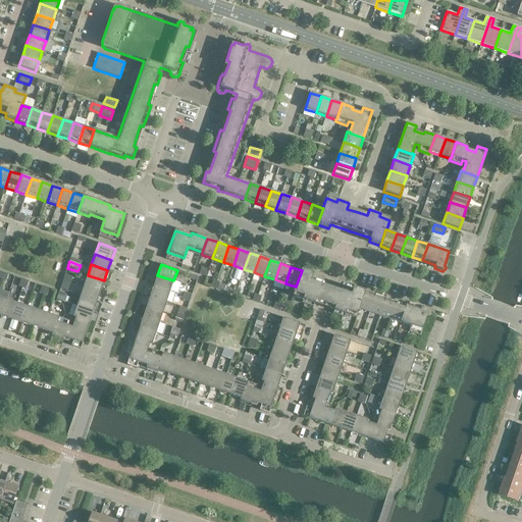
[(313,274),(302,270),(296,286),(293,297),(303,300),(302,303),(313,307),(314,304),(324,308),(334,311),(333,314),(345,318),(346,315),(356,318),(359,309),(359,308),(364,292),(354,289),(351,295),(331,289),(321,284),(310,281),(313,274)]
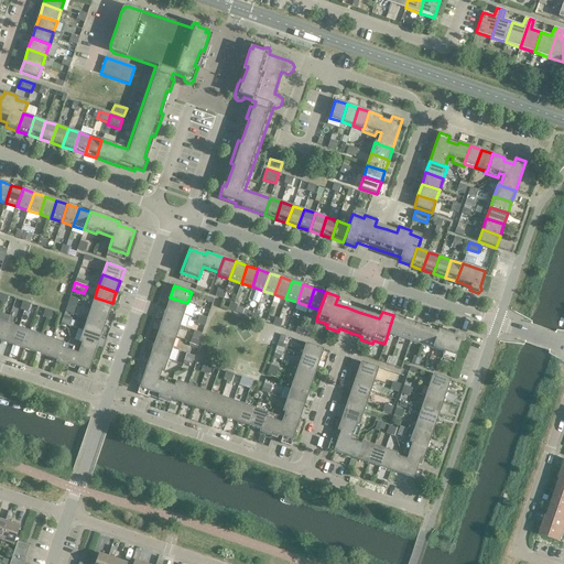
[(112,303),(95,297),(90,308),(108,314),(112,303)]
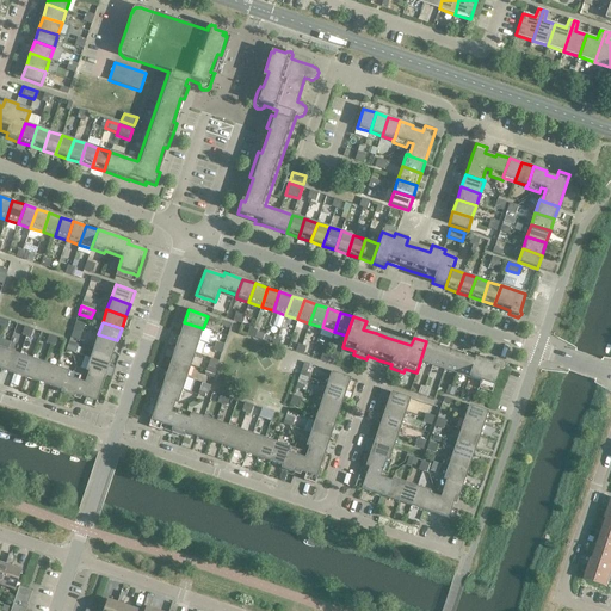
[(203,328),(184,322),(180,334),(199,341),(203,328)]
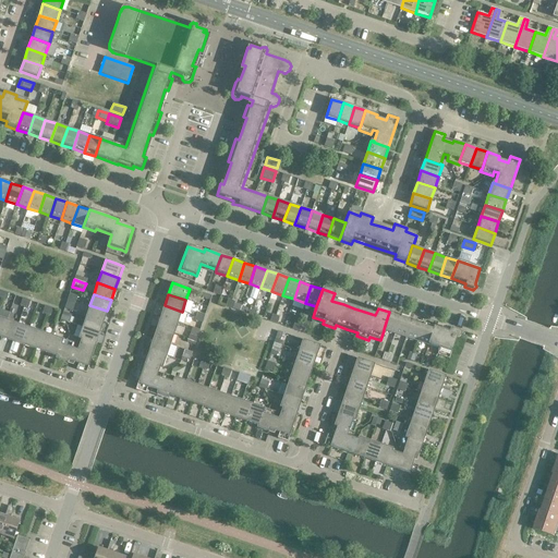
[(107,311),(89,305),(86,316),(104,322),(107,311)]
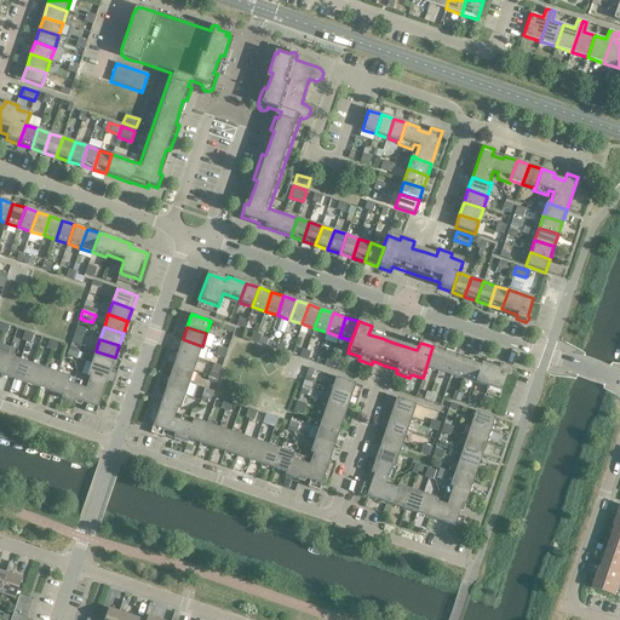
[(202,346),(183,339),(178,351),(197,359),(202,346)]
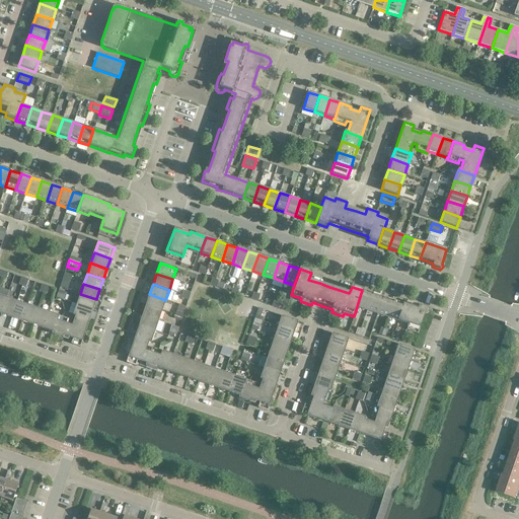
[(373,294),(362,290),(357,306),(357,307),(367,310),(373,294)]
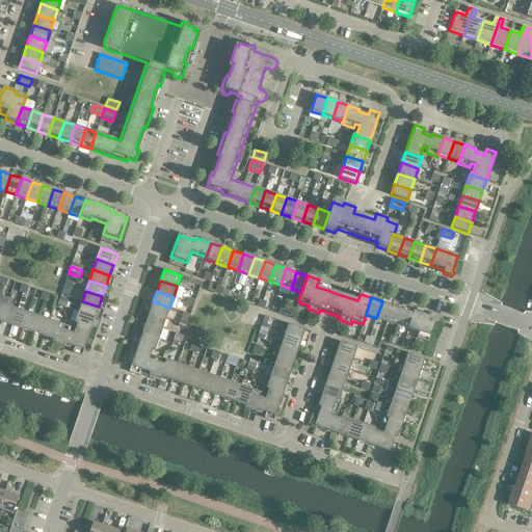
[(99,307),(82,301),(78,312),(96,318),(99,307)]
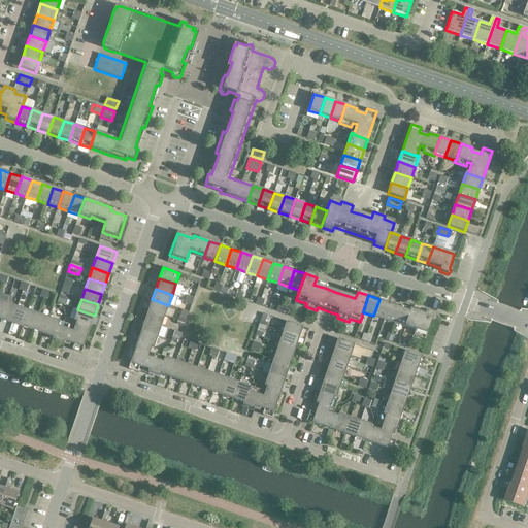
[(168,305),(152,299),(149,310),(165,316),(168,305)]
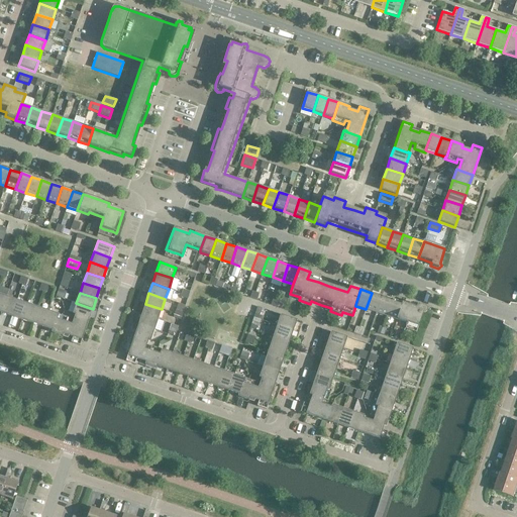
[(382,296),(372,293),(366,309),(376,313),(382,296)]
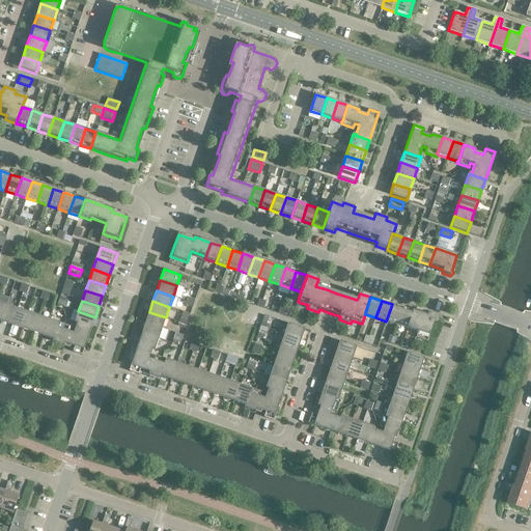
[(402,308),(392,304),(386,322),(397,325),(402,308)]
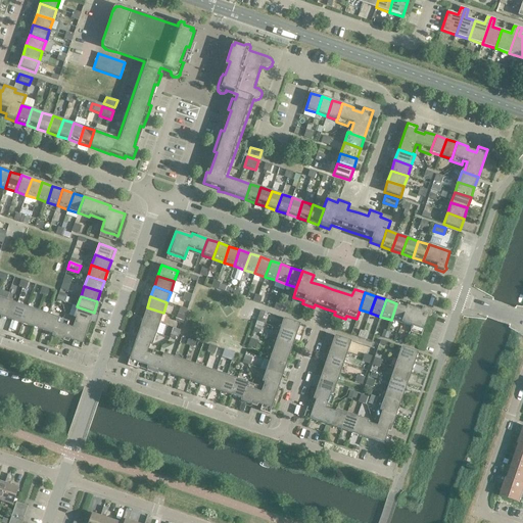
[(17,303),(6,300),(1,317),(11,320),(17,303)]
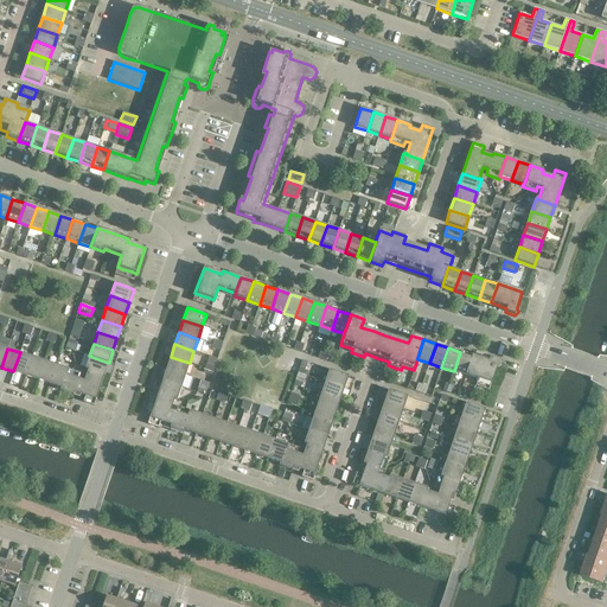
[(32,357),(20,352),(13,371),(25,376),(32,357)]
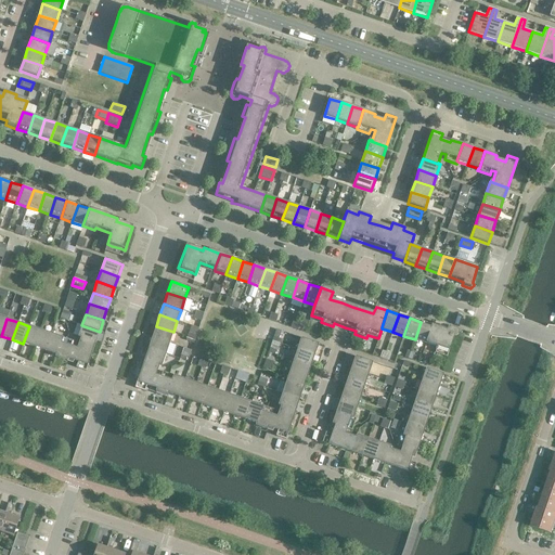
[(431,325),(421,322),(415,339),(426,344),(431,325)]
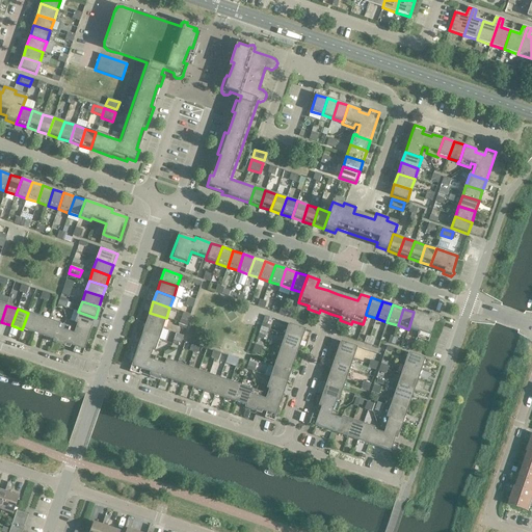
[(96,318),(78,312),(75,323),(77,324),(77,323),(91,328),(96,318)]
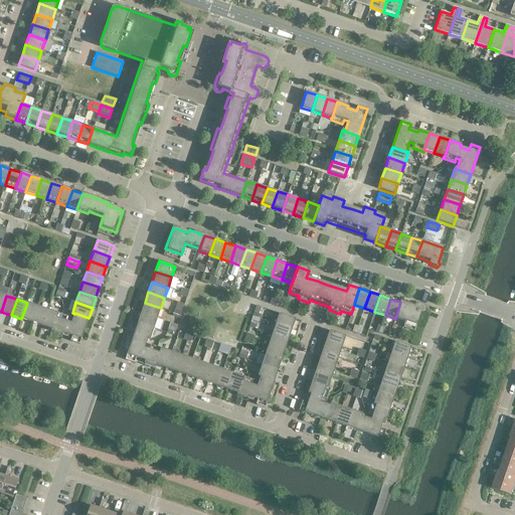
[(411,306),(400,302),(395,319),(405,322),(403,328),(414,331),(421,312),(422,312),(424,312),(424,310),(425,309),(424,307),(423,306),(415,304),(414,307),(411,306)]
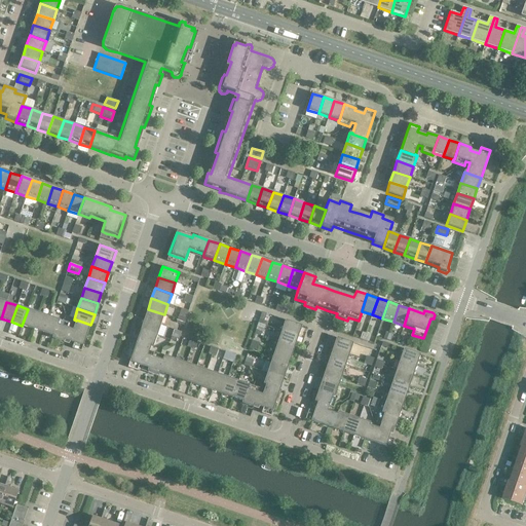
[(38,312),(28,309),(22,326),(33,329),(38,312)]
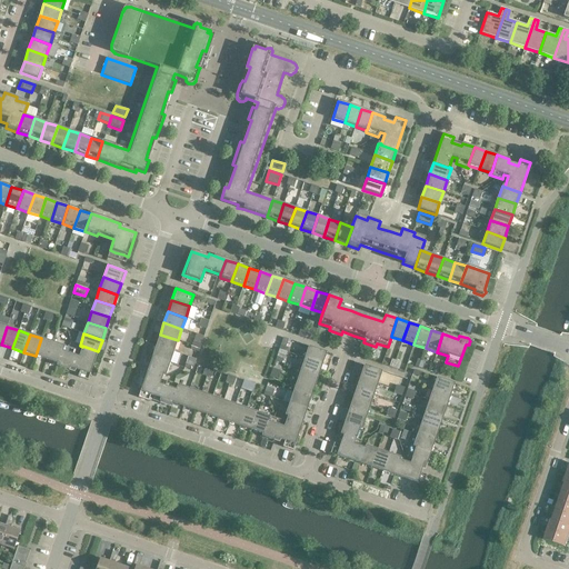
[(178,340),(160,335),(156,346),(173,351),(178,340)]
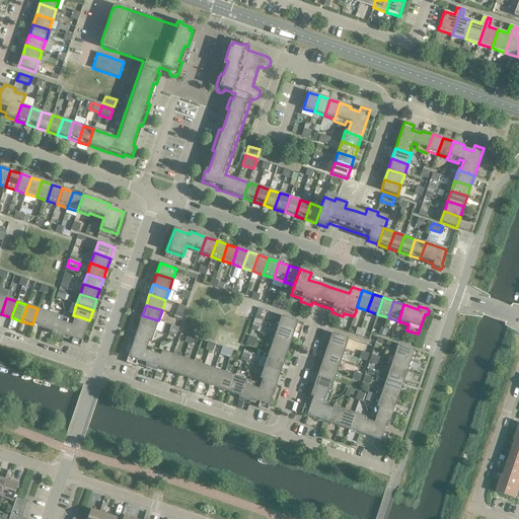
[(48,312),(38,308),(32,324),(43,328),(48,312)]
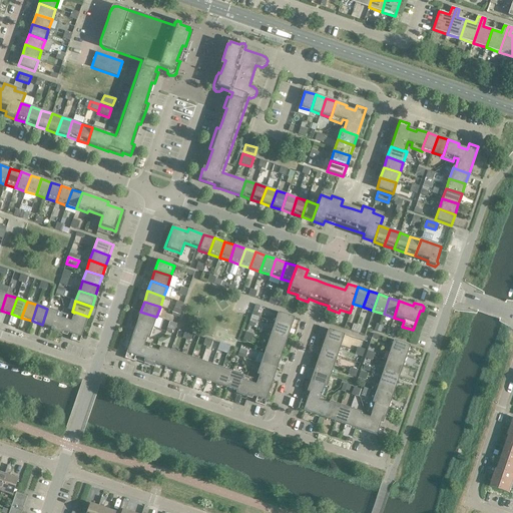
[(58,313),(47,309),(42,325),(51,328),(52,329),(56,317),(58,313)]
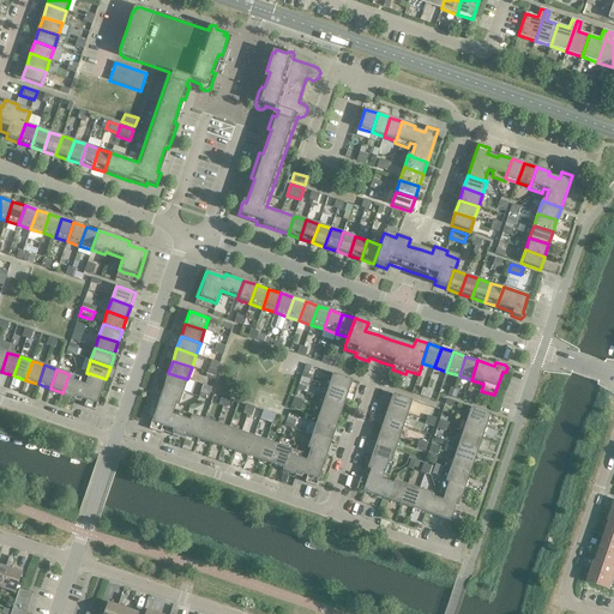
[(89,373),(89,374),(85,385),(80,384),(72,380),(67,379),(62,393),(61,392),(61,395),(74,399),(76,397),(86,401),(91,402),(97,404),(106,379),(89,373)]
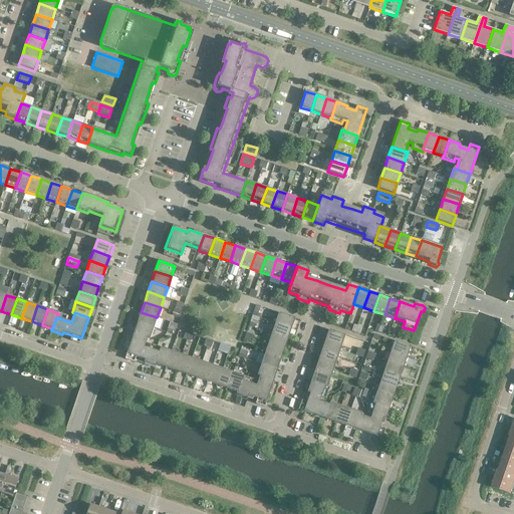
[(157,317),(141,312),(138,322),(154,328),(157,317)]
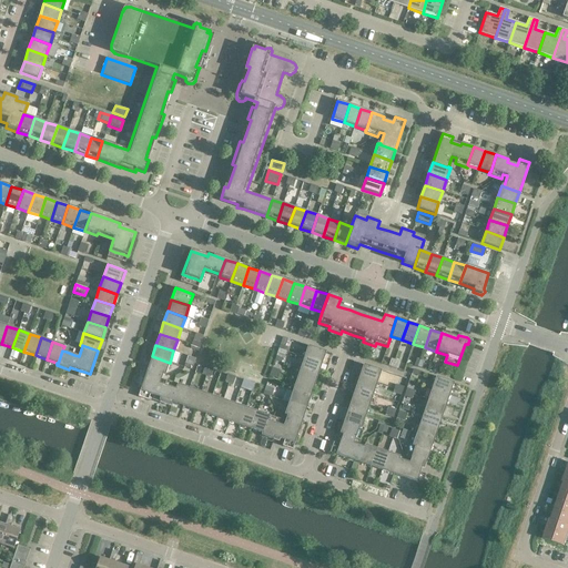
[(326,352),(308,346),(304,357),(322,364),(326,352)]
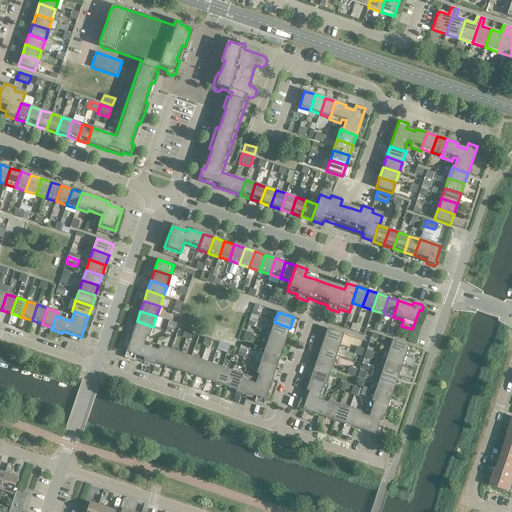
[(153,327),(137,321),(133,331),(147,336),(147,337),(149,337),(153,327)]
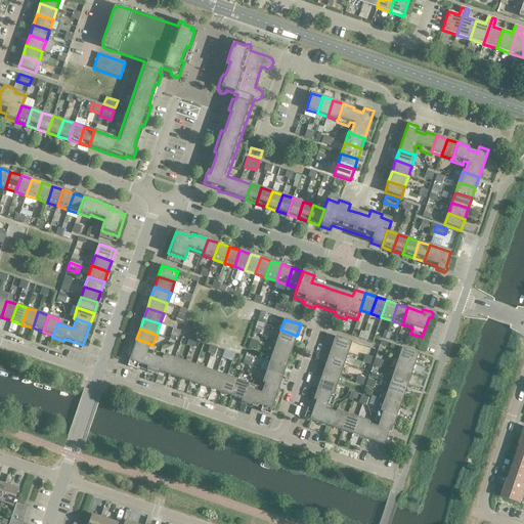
[(297,336),(280,330),(276,341),(293,346),(297,336)]
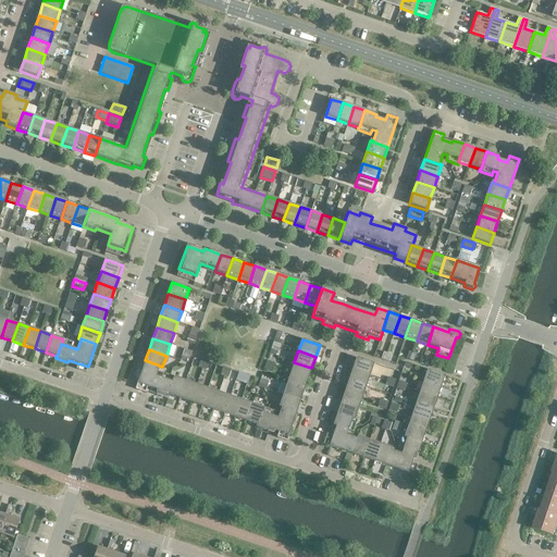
[(374,363),(356,358),(353,369),(370,375),(374,363)]
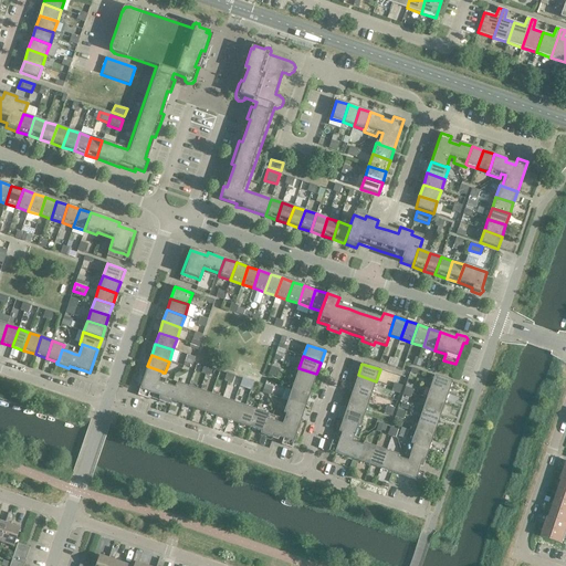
[(163,371),(147,366),(139,389),(145,391),(149,392),(159,397),(158,399),(171,404),(171,401),(176,388),(170,386),(164,384),(159,383),(163,373),(163,371)]
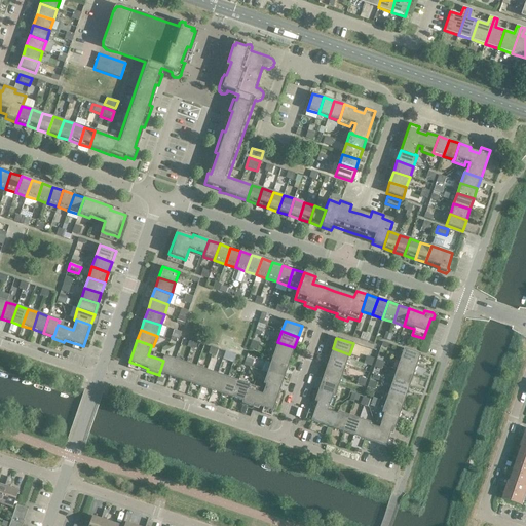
[(294,347),(277,342),(274,352),(291,358),(294,347)]
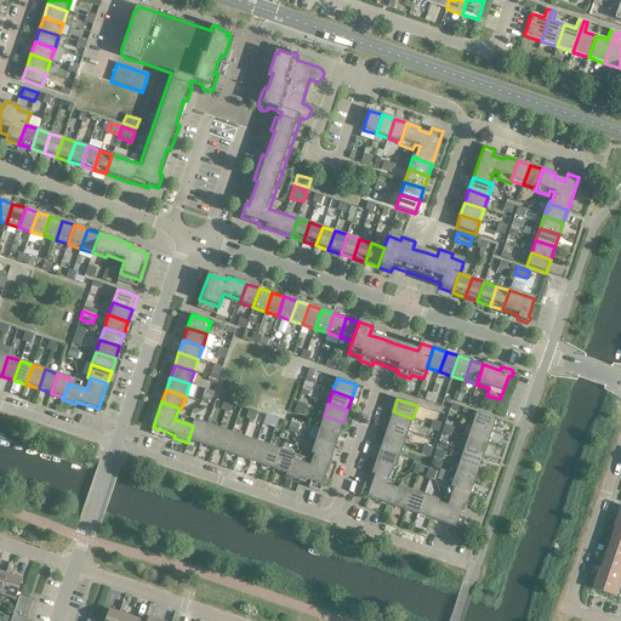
[(412,419),(393,411),(388,425),(408,431),(412,419)]
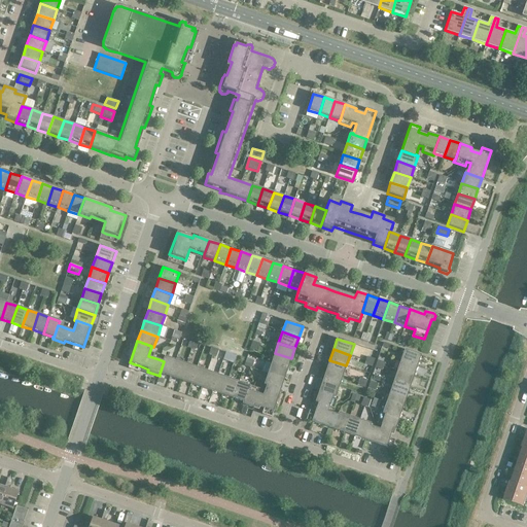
[(421,355),(405,350),(400,360),(417,366),(421,355)]
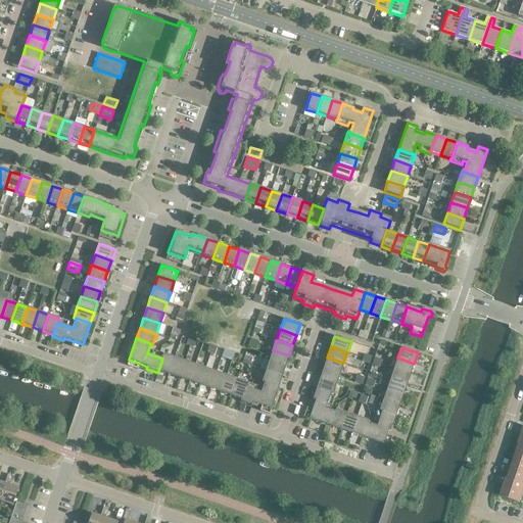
[(289,355),(273,350),(269,361),(286,367),(289,355)]
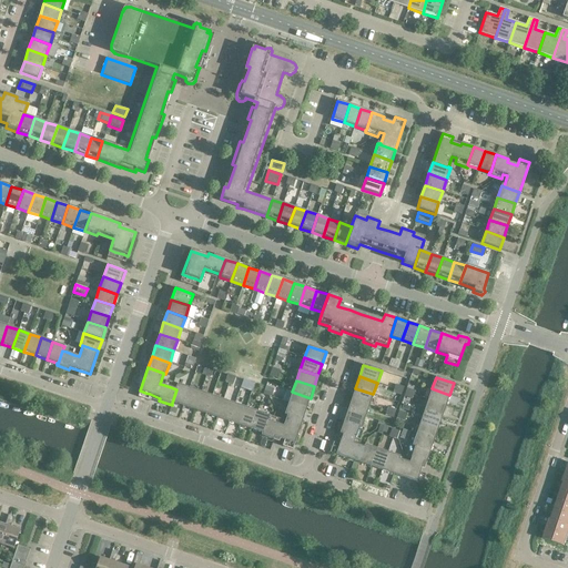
[(189,388),(172,383),(171,387),(176,389),(172,403),(183,406),(189,388)]
